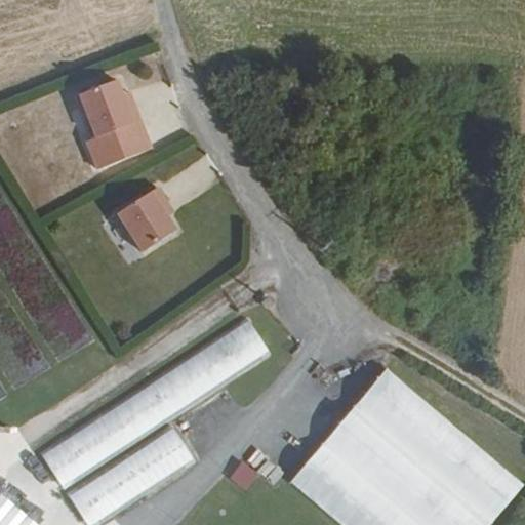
[(80,90),(94,135),(133,123),(120,78),(80,90)]
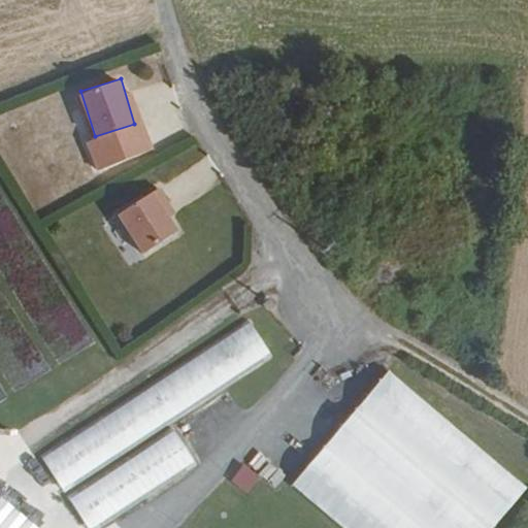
[(120,211),(143,254),(185,232),(161,189),(120,211)]
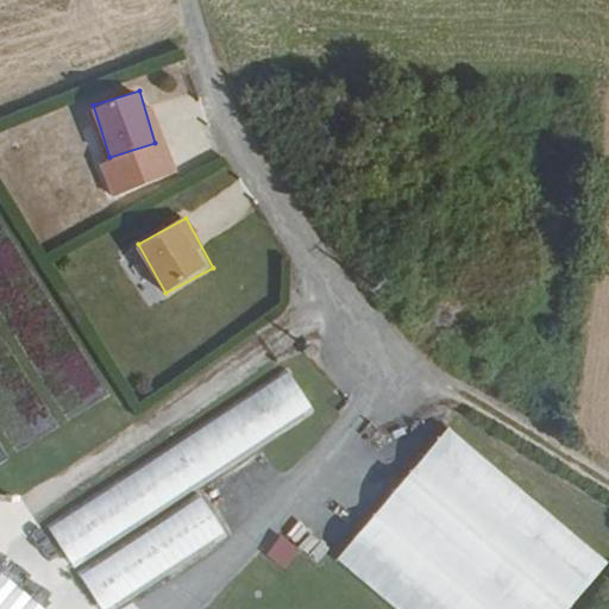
[(313,410),(284,368),(45,525),(74,567),(313,410)]
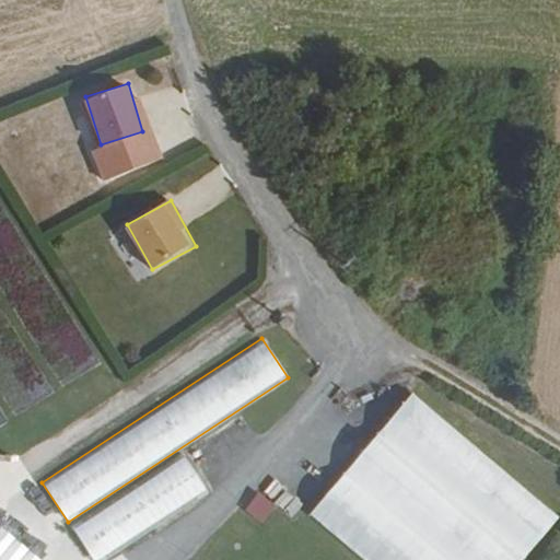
[(410,394),(308,514),(362,559),(520,559),(558,516),(410,394)]
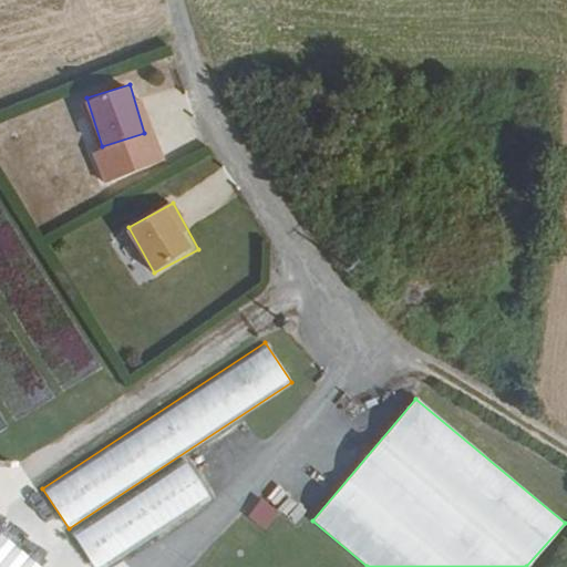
[(105,566),(209,498),(183,460),(72,533),(93,566),(105,566)]
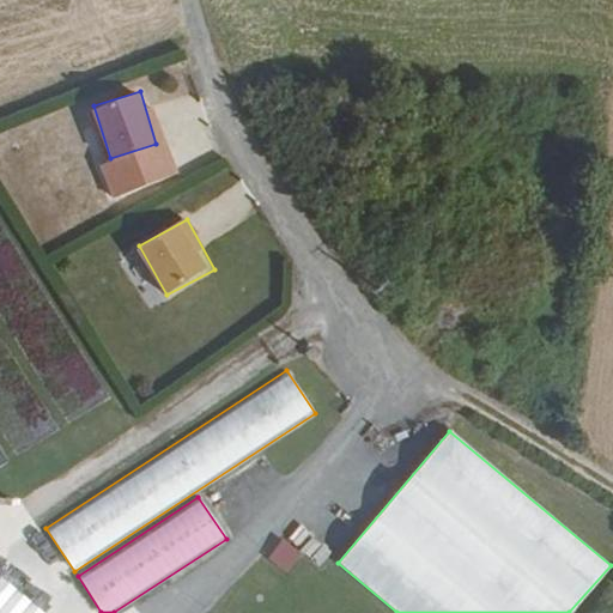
[(287,572),(302,551),(280,536),(266,558),(287,572)]
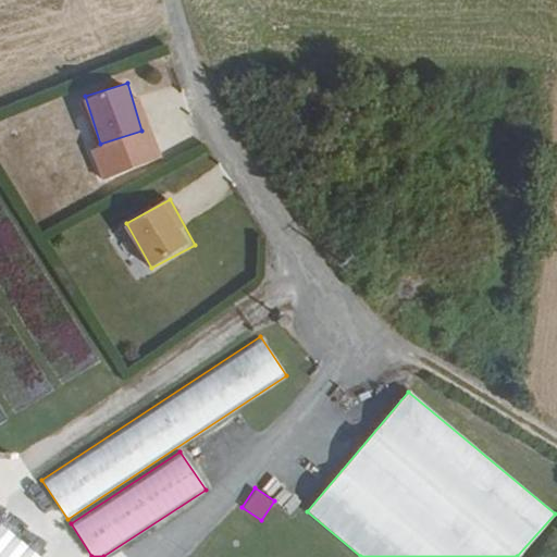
[(37,556),(0,524),(0,556),(37,556)]
